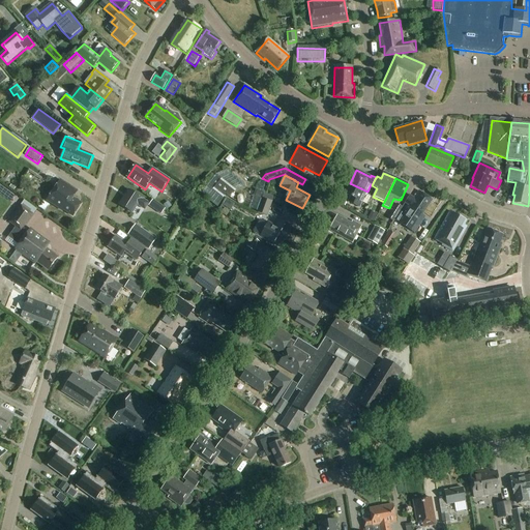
[(78,192),(60,181),(47,201),(62,211),(63,210),(74,217),(82,204),(72,199),(78,192)]
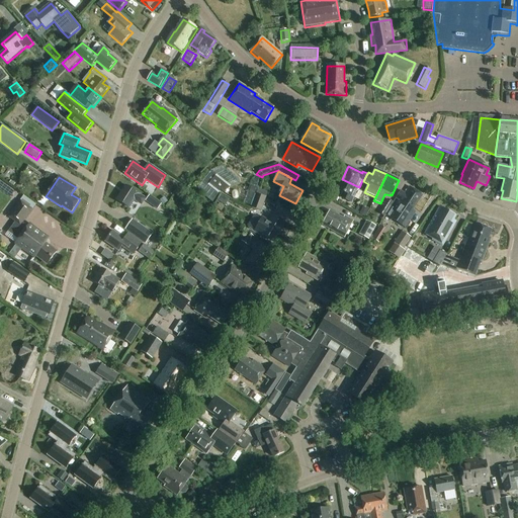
[(220,192),(221,190),(225,193),(229,188),(214,177),(209,184),(220,192)]
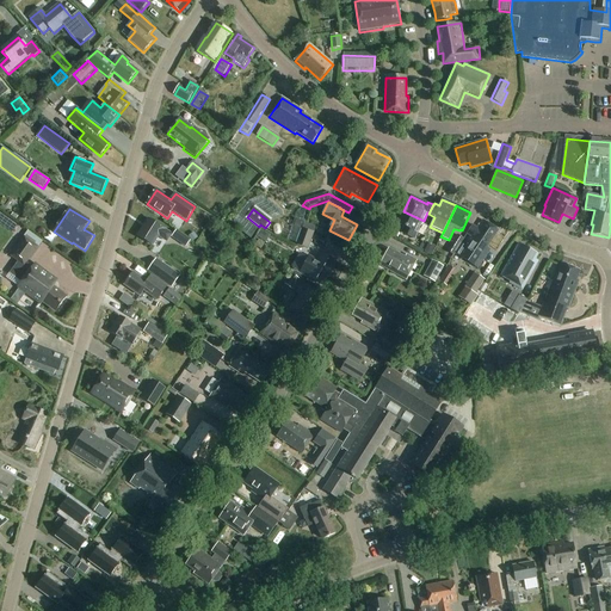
[(414,240),(424,221),(403,211),(397,224),(405,228),(402,234),(414,240)]
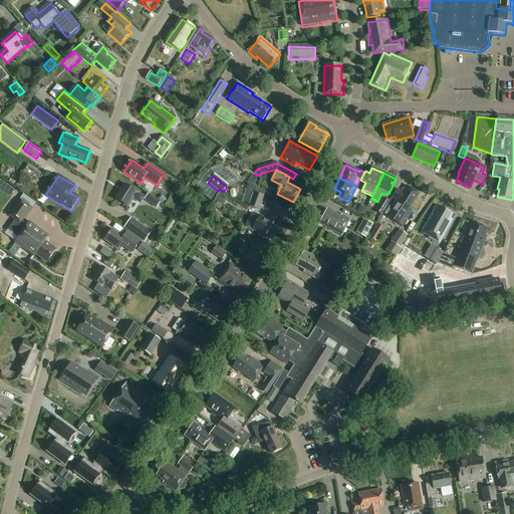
[(134,199),(141,203),(144,199),(139,195),(140,194),(125,185),(115,199),(129,207),(134,199)]
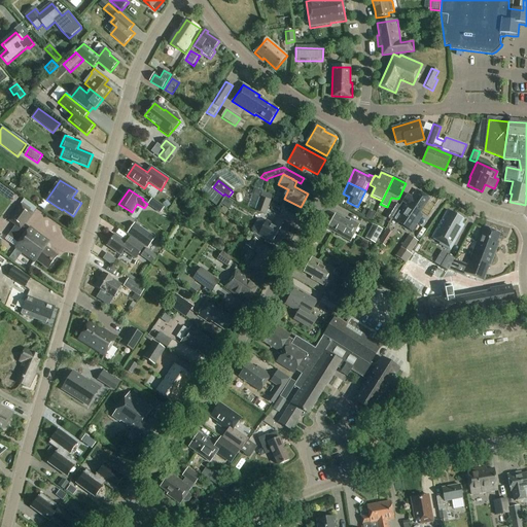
[(253,196),(260,198),(262,192),(255,189),(253,196)]
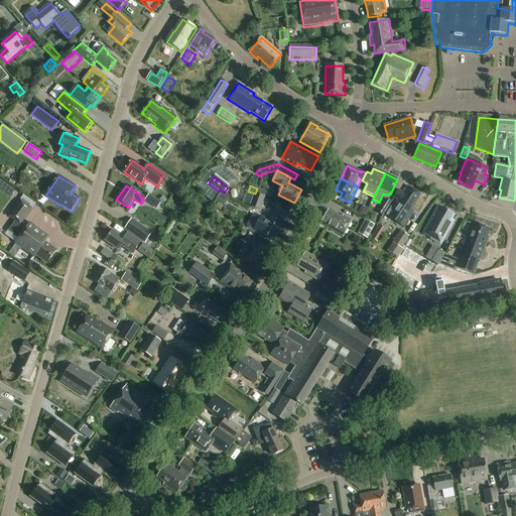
[(393,199),(397,201),(392,209),(389,207),(384,214),(387,216),(404,227),(413,212),(411,211),(420,196),(407,187),(403,194),(398,190),(393,199)]
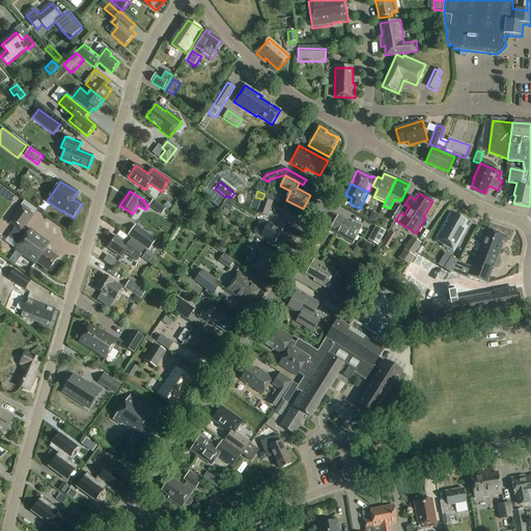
[(262,199),(260,205),(270,211),(272,203),(262,199)]
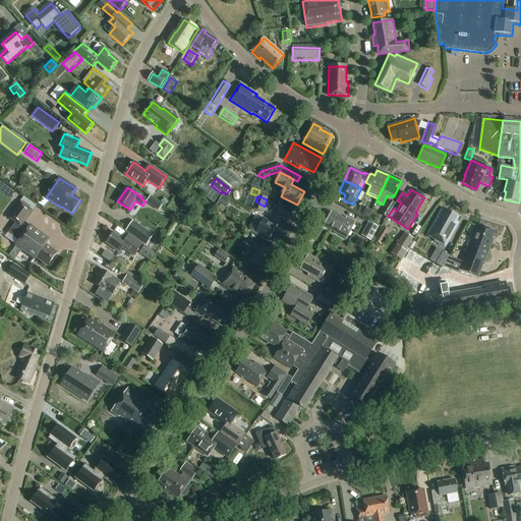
[(151,196),(147,203),(158,211),(159,210),(164,214),(167,209),(151,196)]
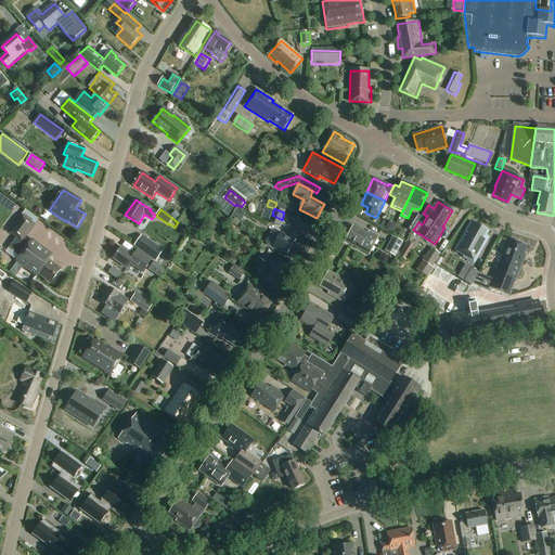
[(236,209),(233,216),(242,221),(245,215),(236,209)]
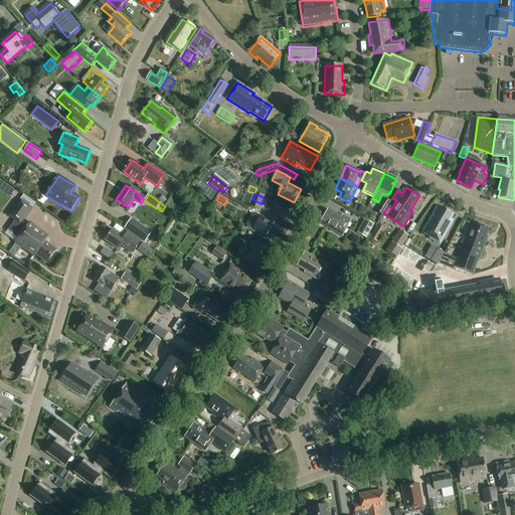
[(159,199),(162,204),(167,201),(163,196),(159,199)]
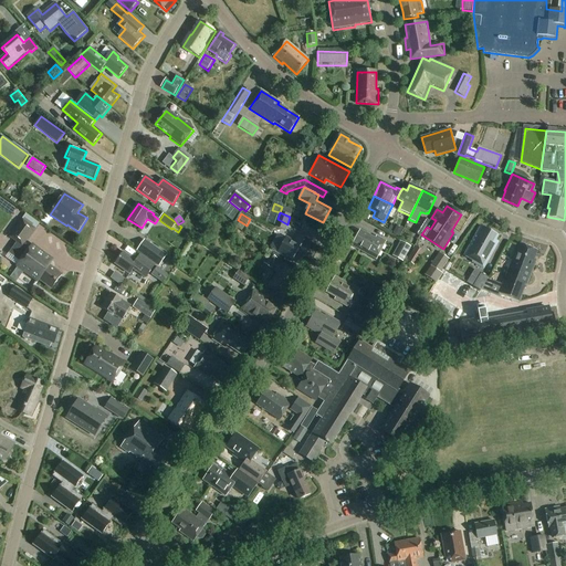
[(421,234),(427,227),(426,227),(429,222),(422,218),(413,234),(419,238),(421,234)]
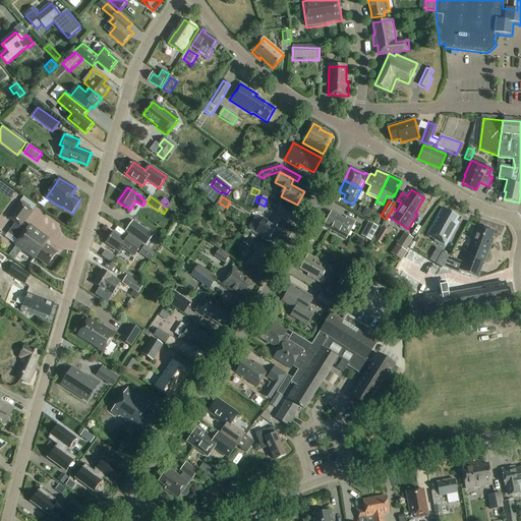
[(255,201),(252,210),(262,213),(265,207),(255,201)]
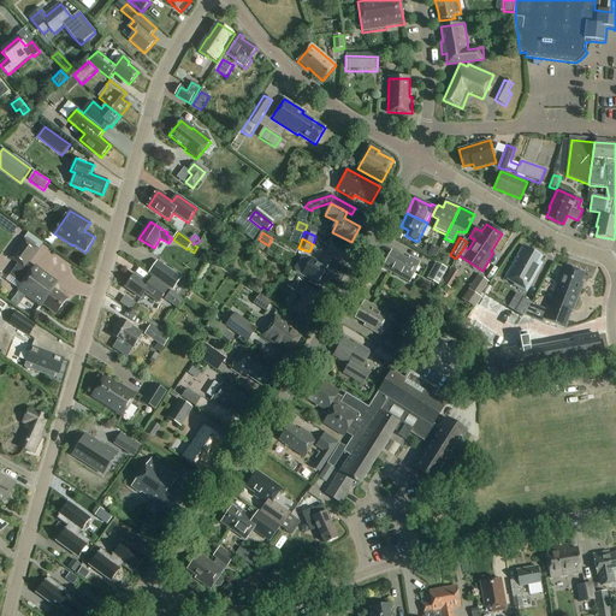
[(42,304),(57,314),(67,300),(54,290),(58,284),(35,268),(33,271),(25,266),(29,261),(30,262),(39,252),(24,241),(11,258),(21,265),(12,277),(23,285),(19,290),(42,307),(42,304)]
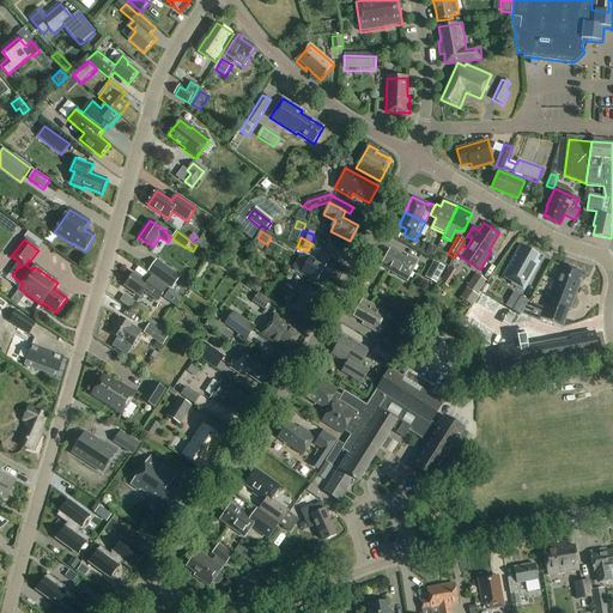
[(255,247),(261,250),(265,246),(259,241),(255,247)]
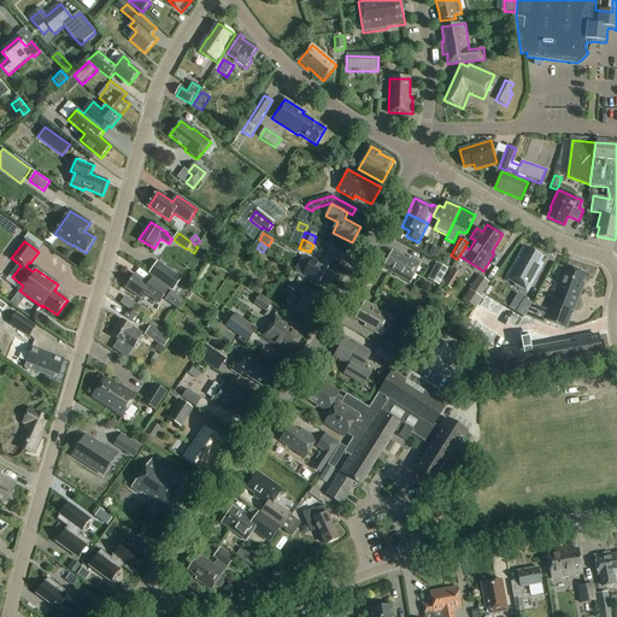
[(423,253),(436,259),(441,250),(433,246),(430,251),(425,248),(423,253)]
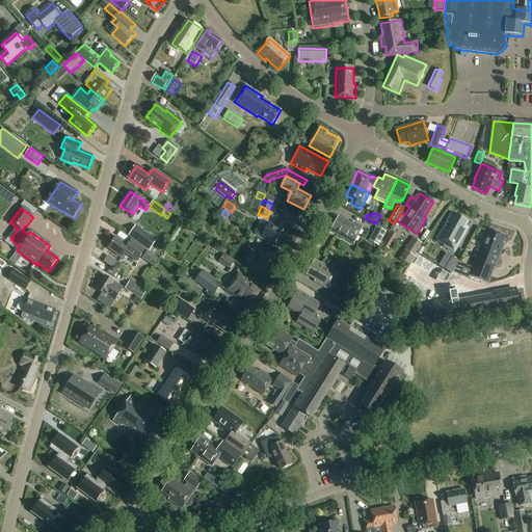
[(467,220),(454,213),(450,221),(448,220),(439,238),(449,243),(447,246),(456,251),(468,231),(462,228),(467,220)]
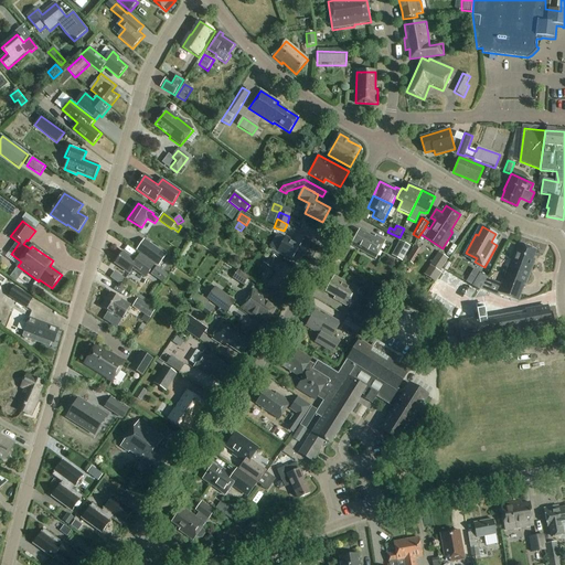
[(375,238),(360,231),(352,246),(375,259),(385,242),(376,236),(375,238)]
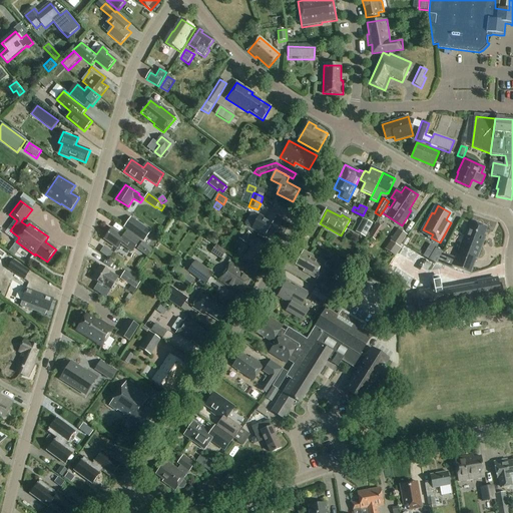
[(251,228),(260,233),(259,233),(272,240),(283,221),(271,214),(267,220),(260,216),(251,228)]
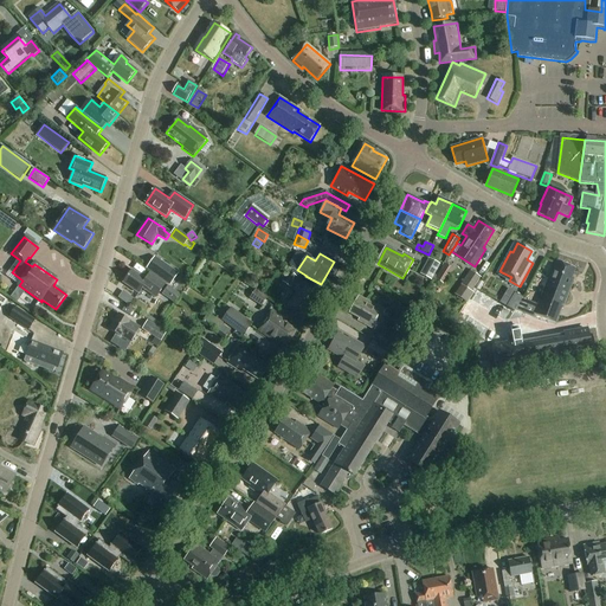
[(155,257),(146,269),(169,287),(179,274),(155,257)]
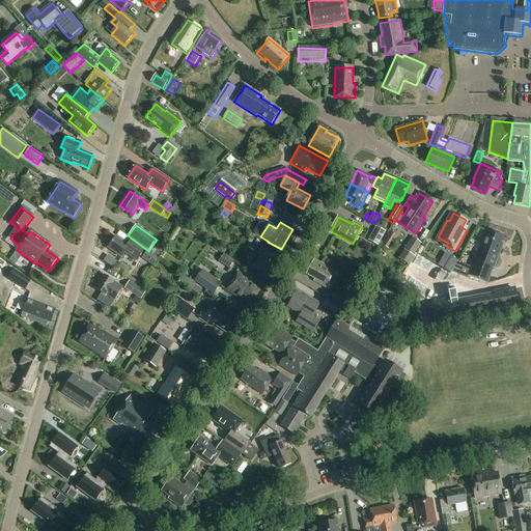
[(375,227),(368,241),(379,246),(386,233),(375,227)]
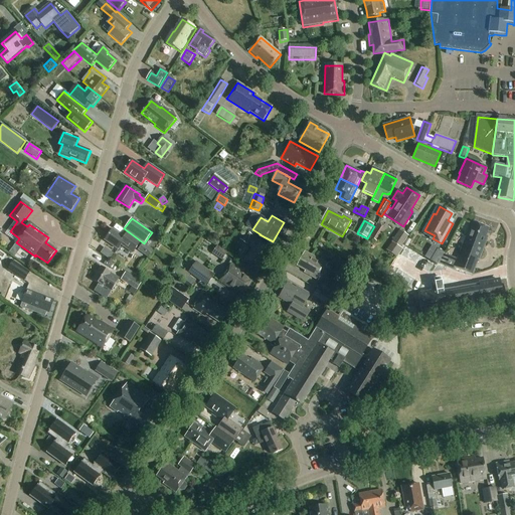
[(444,254),(438,265),(454,271),(455,269),(455,267),(473,274),(477,263),(478,263),(487,240),(485,239),(489,229),(474,223),(474,224),(470,222),(466,235),(467,235),(458,261),(444,254)]
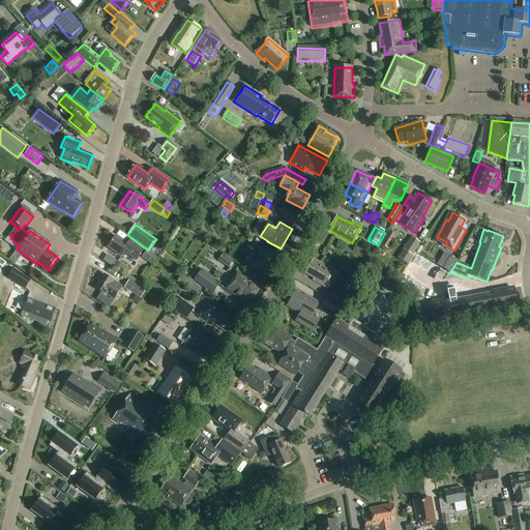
[(127,244),(116,237),(109,247),(122,258),(125,254),(137,261),(145,249),(131,239),(127,244)]
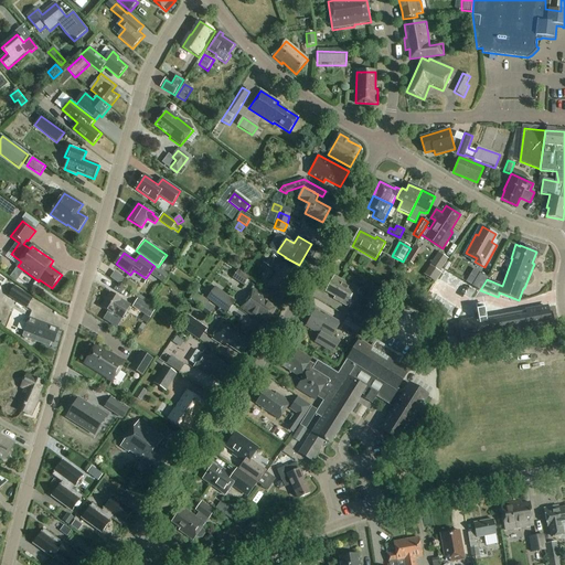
[(438,253),(429,266),(439,273),(448,259),(438,253)]
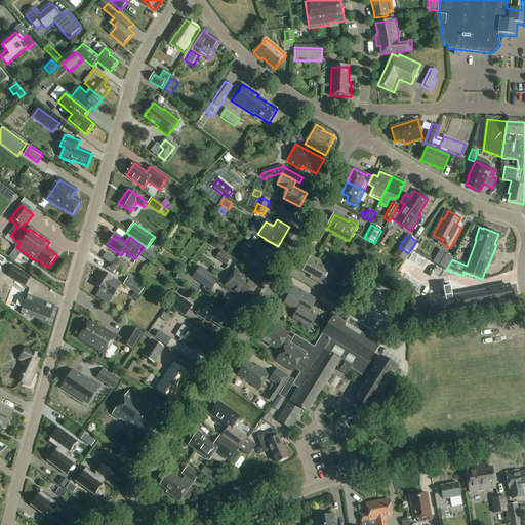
[(389,240),(381,236),(377,243),(385,247),(389,240)]
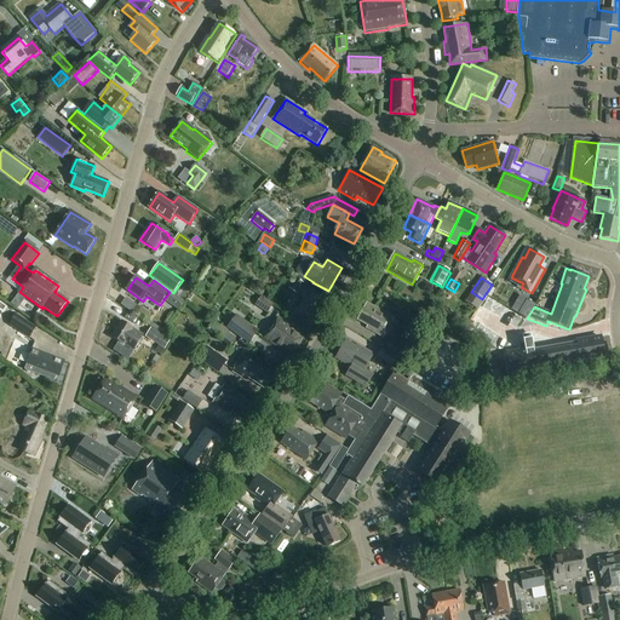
[(326,300),(297,280),(290,290),(305,300),(298,310),(294,309),(290,315),(310,331),(317,320),(314,316),(326,300)]
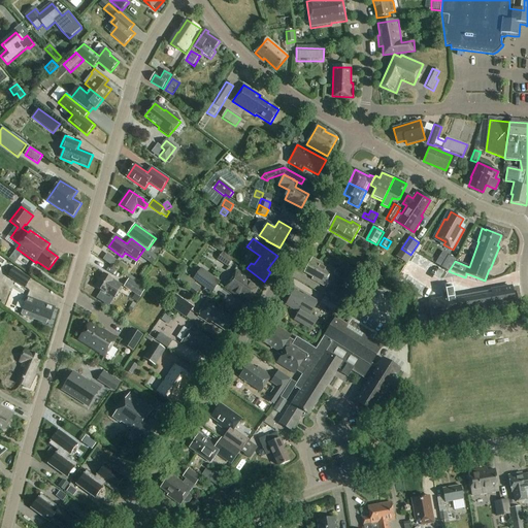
[(103,258),(113,265),(118,259),(106,252),(103,258)]
